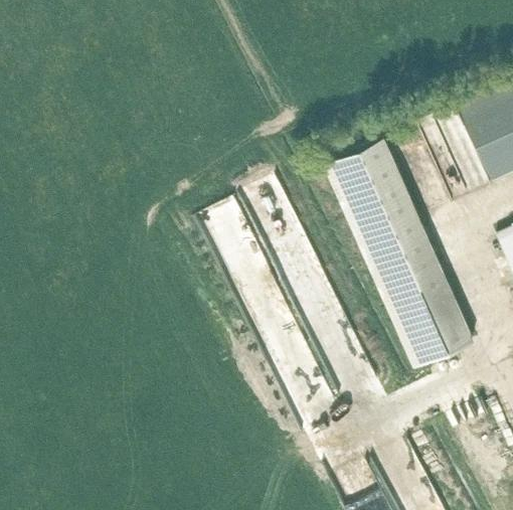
[(512,80),(459,106),(492,179),(512,169),(512,80)]
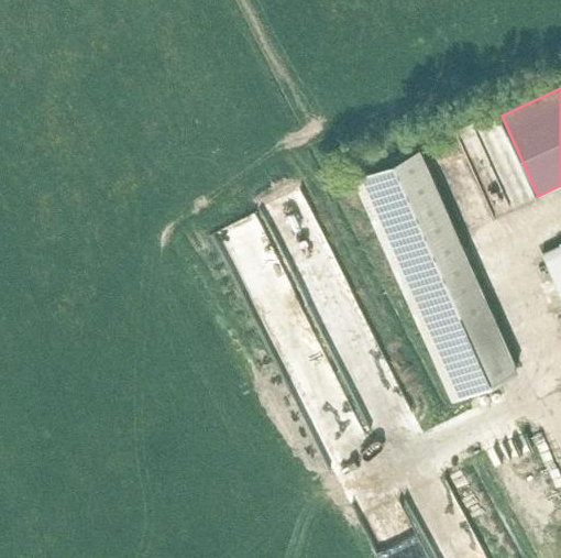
[(431,152),(465,152),(486,206),(524,193),(524,185),(512,153),(480,153),(480,144),(473,129),(442,141),(441,141),(429,145),(431,152)]
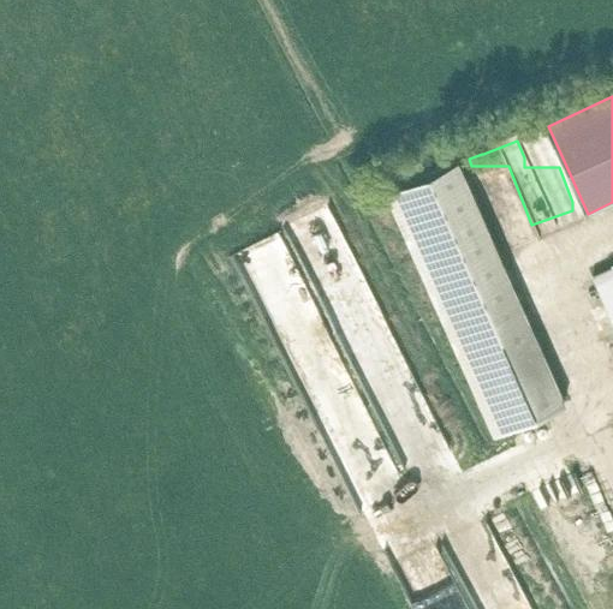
[(500,439),(567,410),(459,167),(392,197),(500,439)]
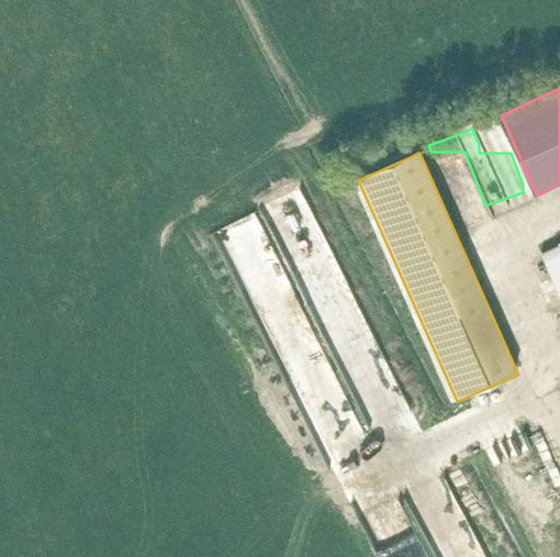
[(559,252),(544,259),(559,294),(559,252)]
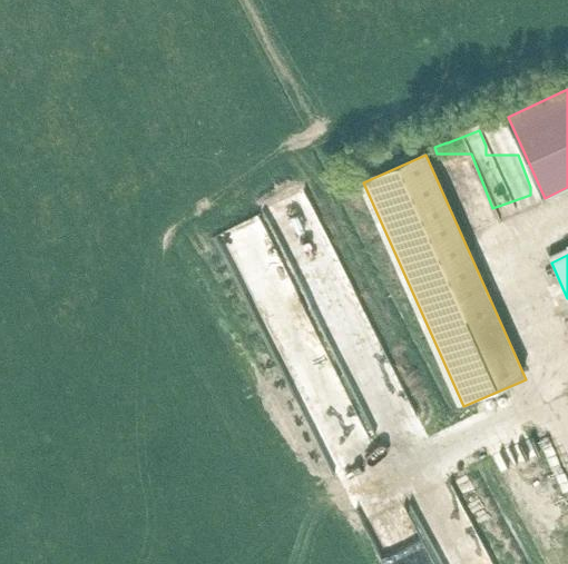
[(567,563),(567,550),(550,554),(551,563),(567,563)]
